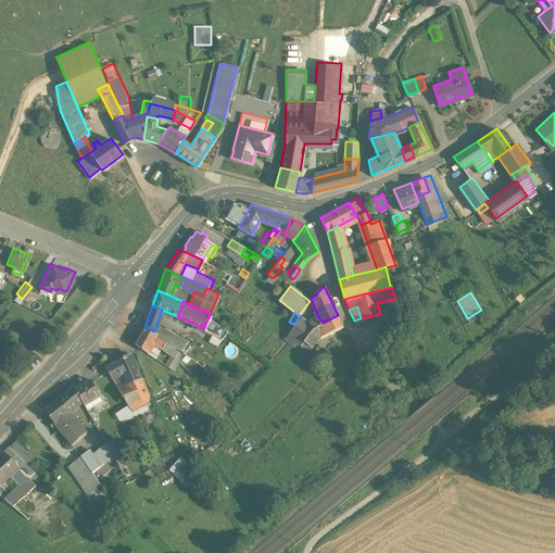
[(300,315),(294,324),(293,324),(287,335),(290,338),(295,341),(300,344),(303,340),(307,335),(314,327),(310,323),(300,315)]
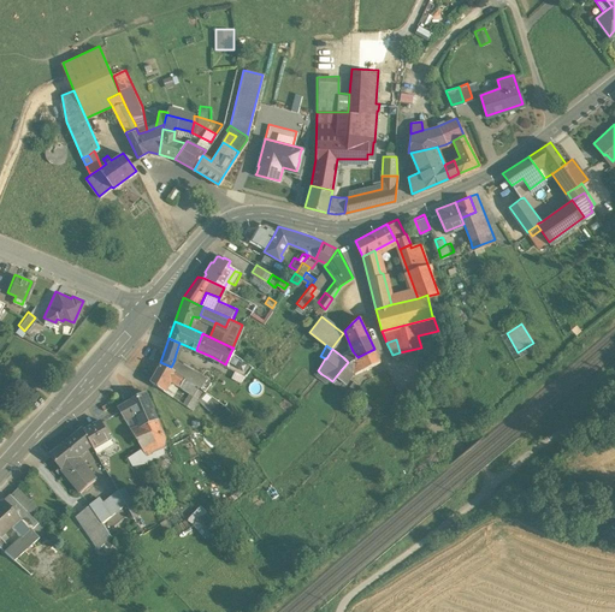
[(349,362),(348,362),(341,370),(336,376),(341,381),(352,367),(354,373),(362,368),(379,360),(374,349),(358,357),(349,362)]
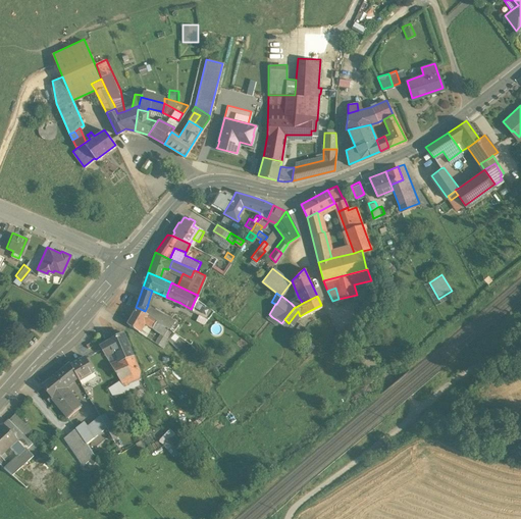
[(213,310),(196,298),(191,309),(207,317),(213,310)]
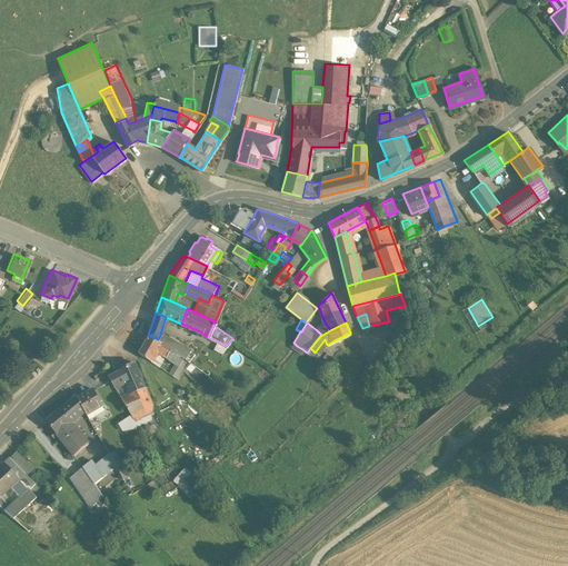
[(317,330),(321,335),(322,335),(330,330),(326,325),(317,330)]
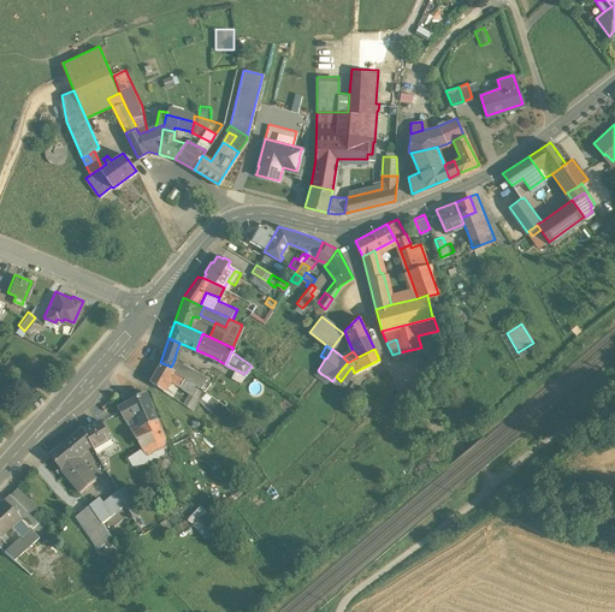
[(178,362),(175,360),(171,367),(193,381),(197,385),(202,388),(208,381),(202,376),(194,370),(194,372),(178,362)]
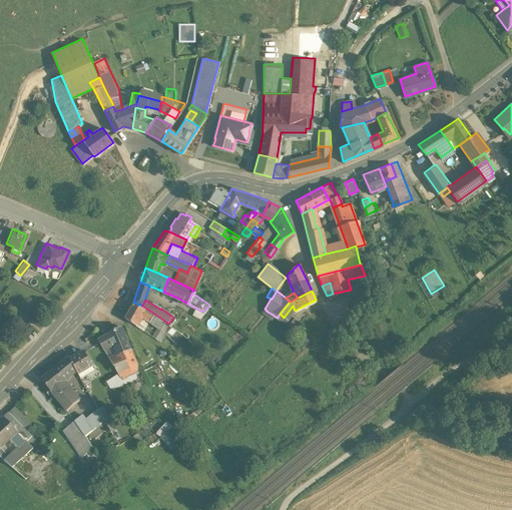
[(142,306),(133,302),(124,317),(140,328),(142,325),(139,323),(143,317),(155,325),(160,318),(142,306)]
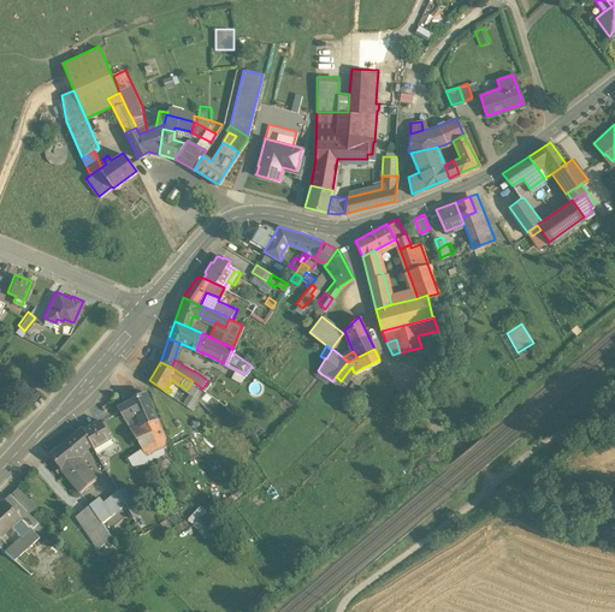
[(341,381),(337,386),(344,391),(353,380),(350,378),(354,373),(352,367),(341,381)]
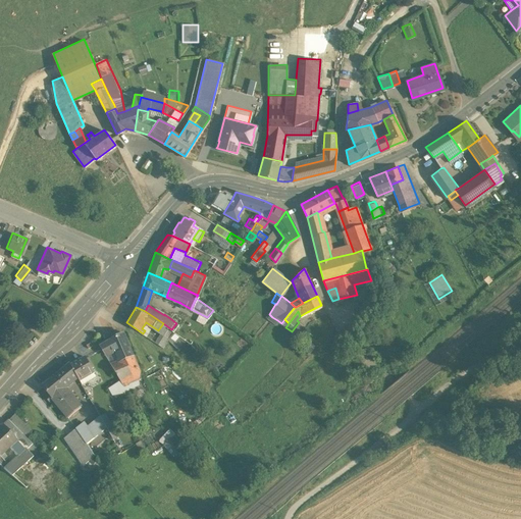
[(292,331),(290,333),(297,339),(305,326),(299,322),(292,331)]
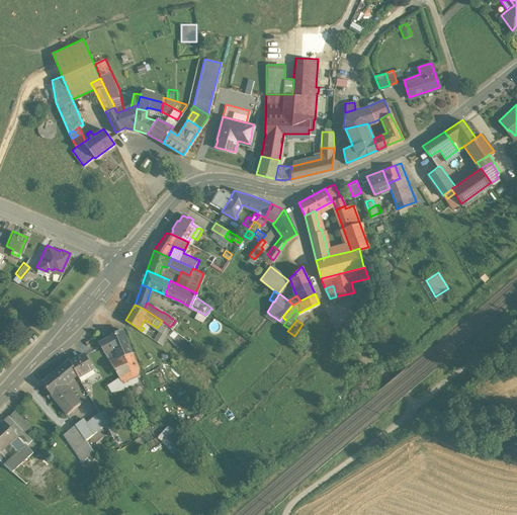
[(162,321),(157,328),(161,331),(166,324),(162,321)]
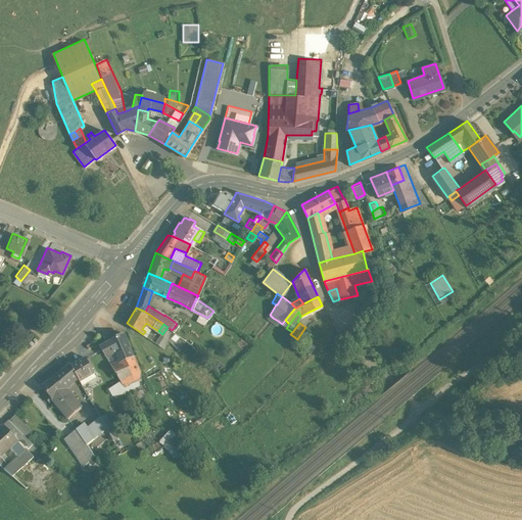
[(168,327),(162,334),(157,343),(161,346),(167,338),(172,331),(172,330),(168,327)]
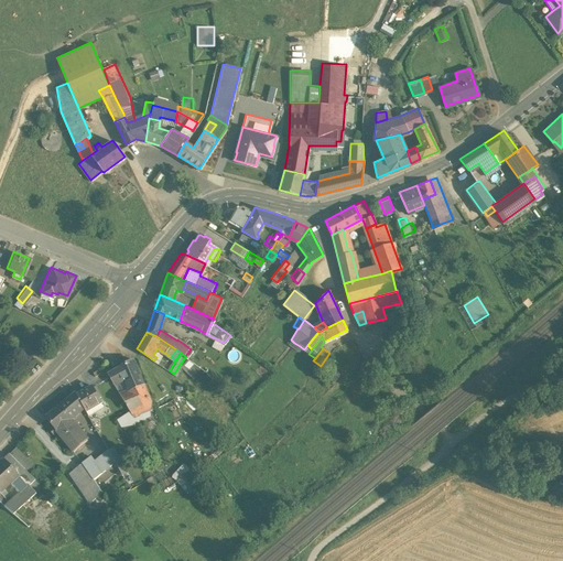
[(193,362),(185,357),(180,365),(185,369),(193,362)]
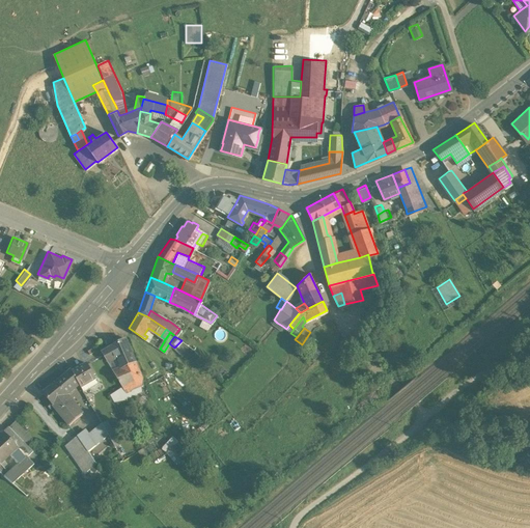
[(136,363),(124,337),(111,344),(115,354),(120,365),(120,366),(126,364),(128,366),(136,363)]
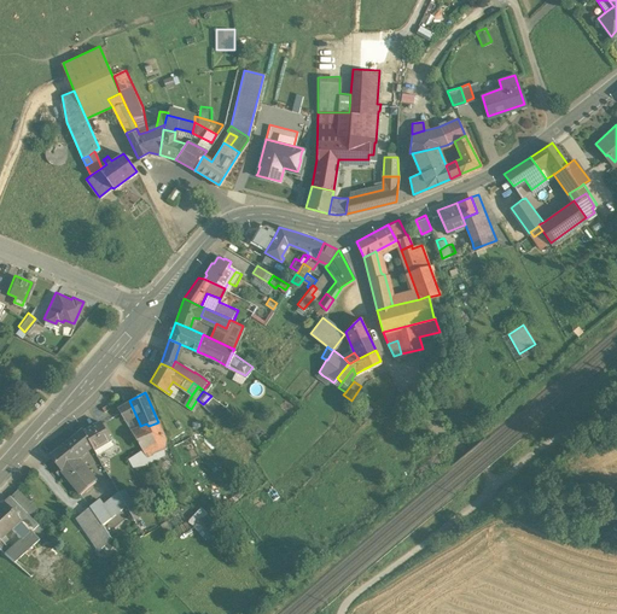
[(211,396),(203,404),(209,410),(217,401),(211,396)]
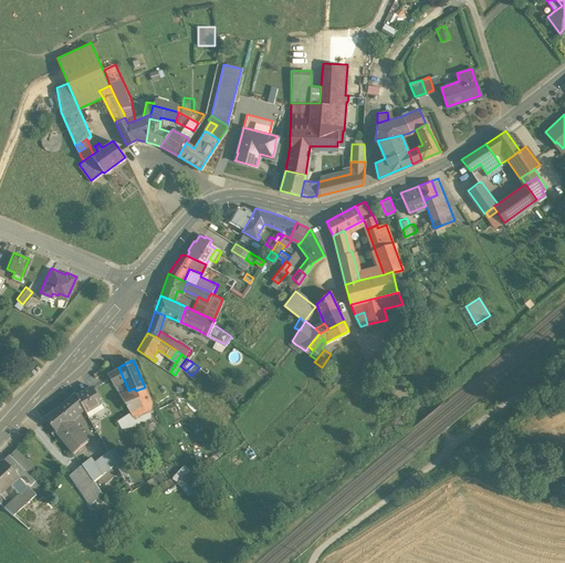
[(118,367),(107,373),(113,383),(123,377),(118,367)]
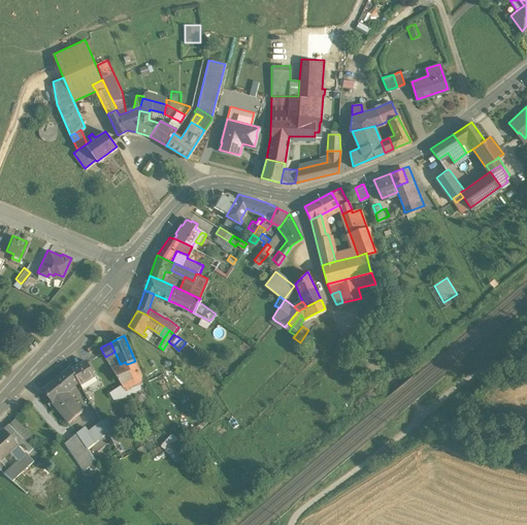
[(315,346),(309,351),(314,355),(319,350),(315,346)]
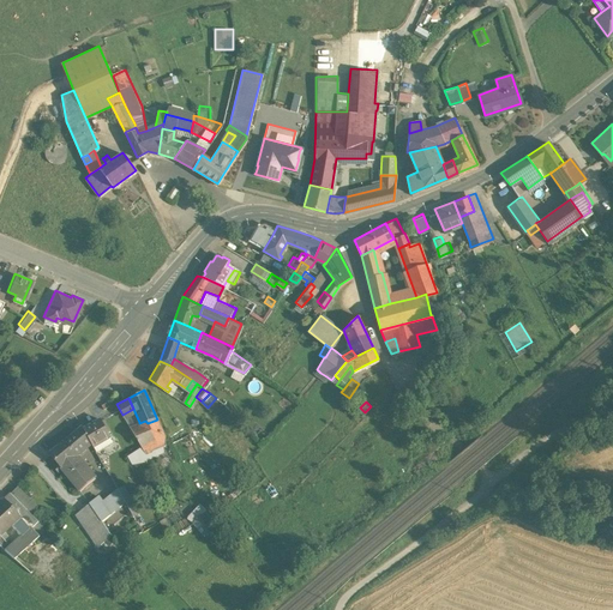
[(82,427),(90,441),(95,448),(107,441),(104,438),(109,434),(100,417),(82,427)]
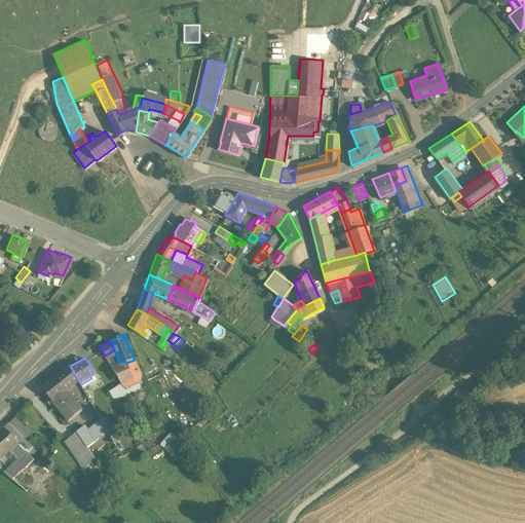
[(124,361),(119,363),(119,362),(111,366),(120,381),(123,387),(138,380),(135,373),(139,371),(135,360),(126,363),(124,361)]
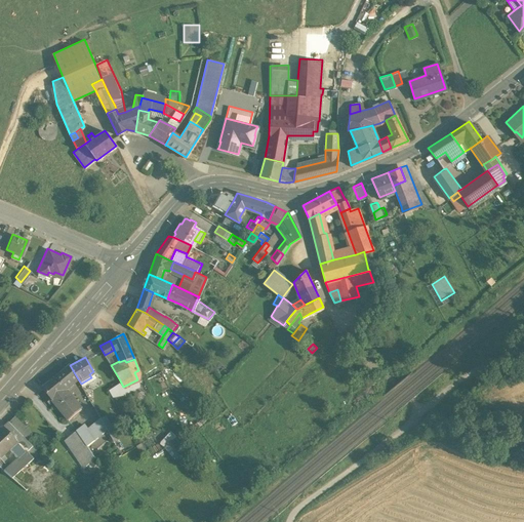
[(69,363),(54,374),(65,387),(77,377),(70,365),(69,363)]
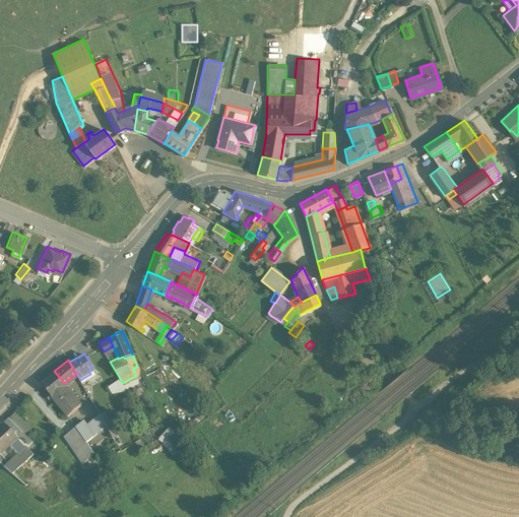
[(64,383),(54,371),(41,382),(48,391),(45,394),(48,397),(51,395),(66,413),(79,402),(65,385),(64,383)]
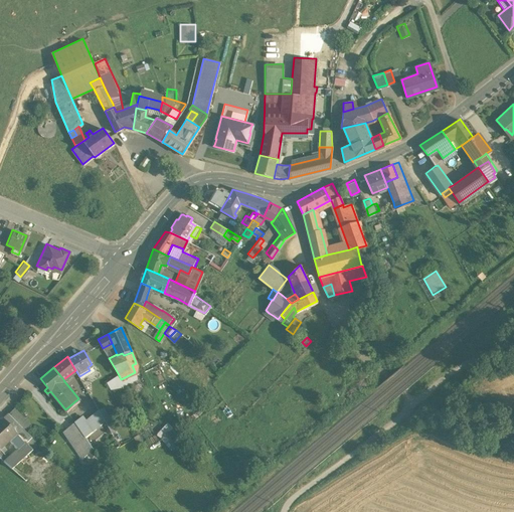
[(121,379),(118,373),(106,380),(110,386),(121,379)]
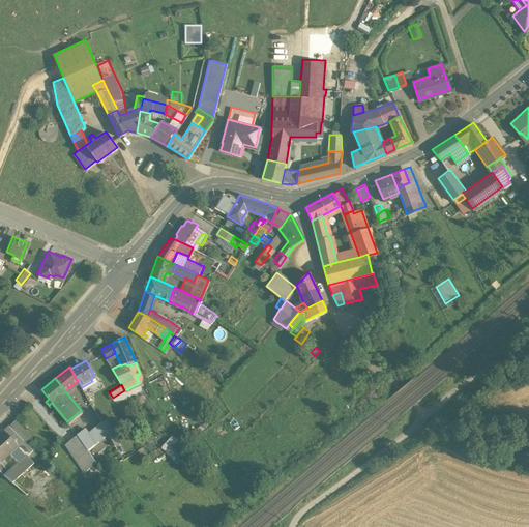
[(31,435),(13,417),(7,423),(25,441),(31,435)]
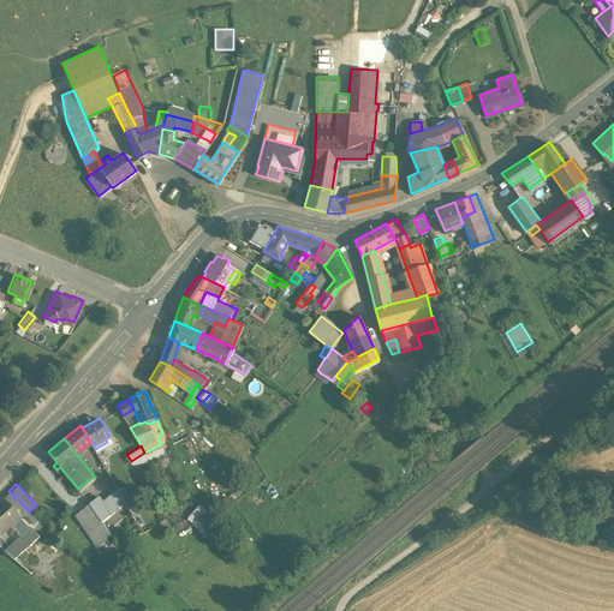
[(117,487),(101,501),(108,513),(124,499),(117,487)]
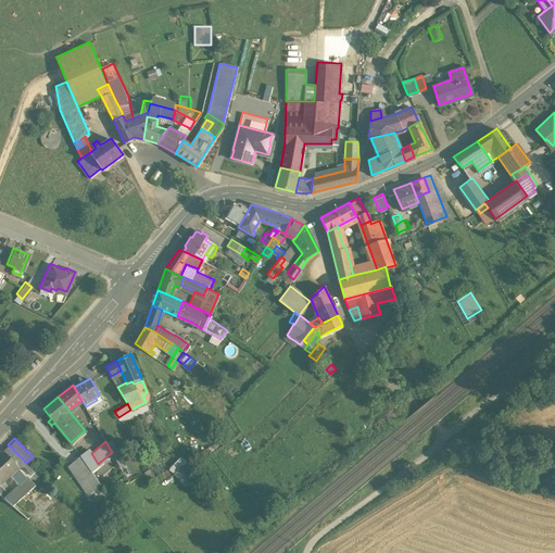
[(8,444),(1,450),(16,467),(9,474),(17,484),(26,476),(33,470),(26,463),(8,444)]
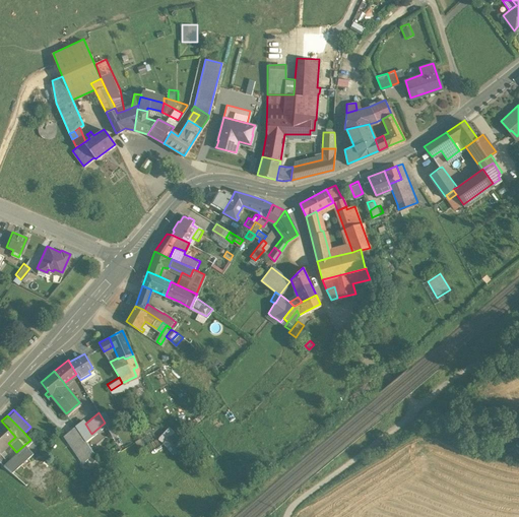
[(81,418),(74,425),(84,440),(85,440),(91,434),(85,424),(81,418)]
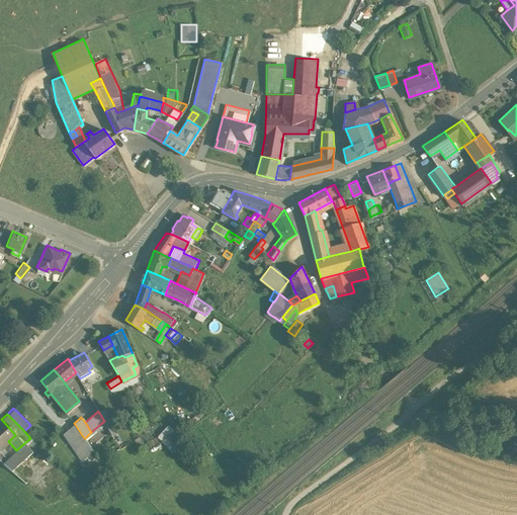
[(0,419),(0,448),(2,446),(8,441),(15,435),(1,419),(0,419)]
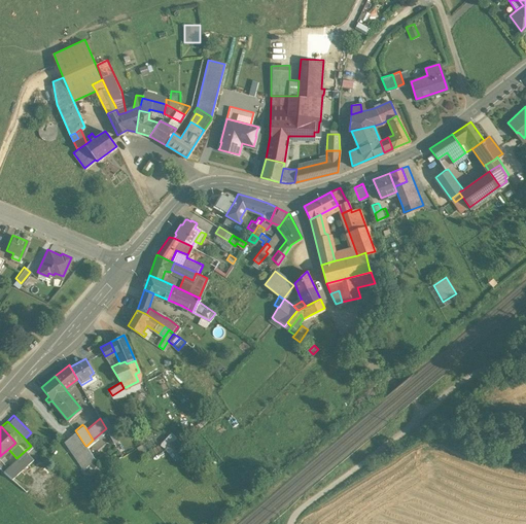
[(85,446),(75,430),(63,440),(82,467),(95,457),(86,446),(85,446)]
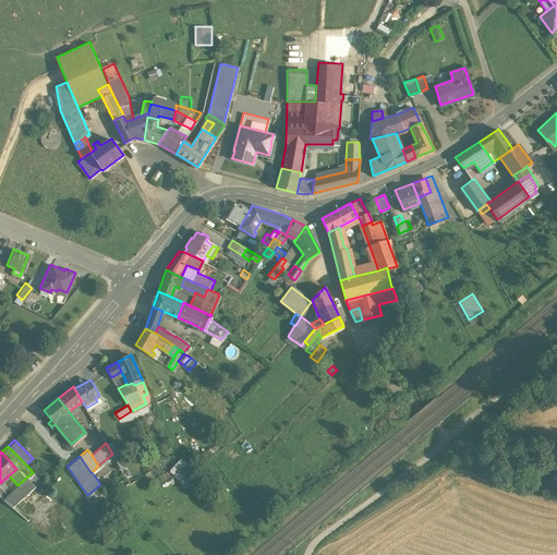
[(182,456),(170,467),(185,485),(197,474),(182,456)]
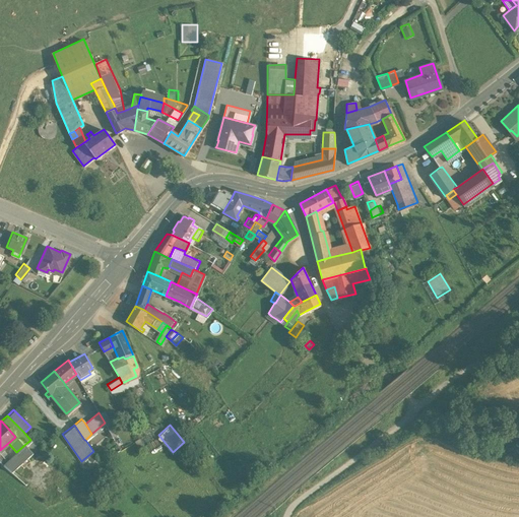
[(16,452),(7,460),(14,467),(31,452),(24,445),(16,452)]
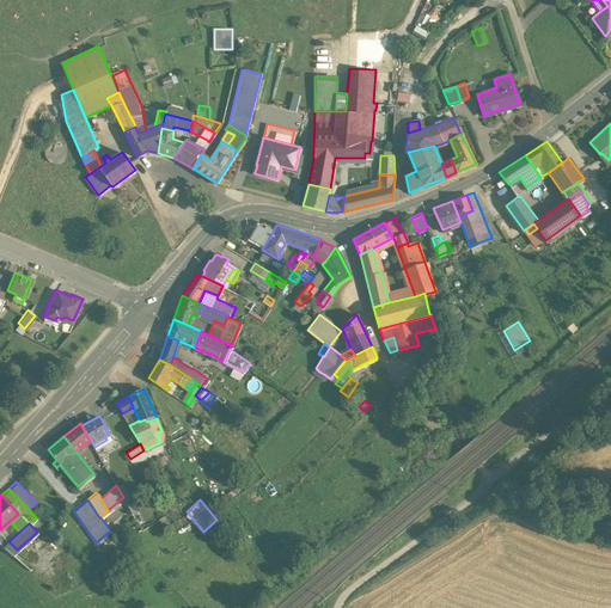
[(0,542),(29,569),(35,563),(29,558),(28,559),(18,551),(17,550),(8,541),(4,538),(1,535),(1,533),(0,532),(0,542)]
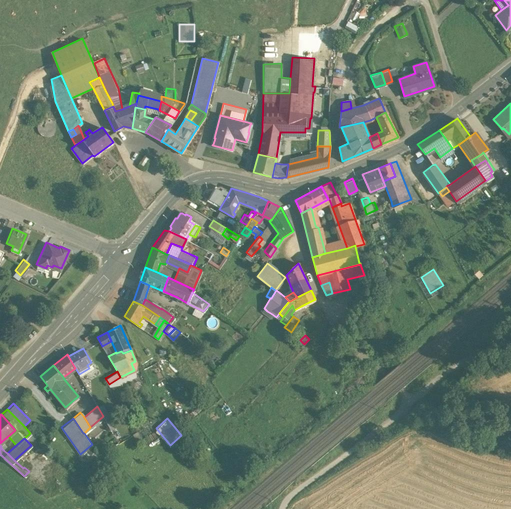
[(34,465),(29,471),(24,476),(32,483),(43,473),(34,465)]
